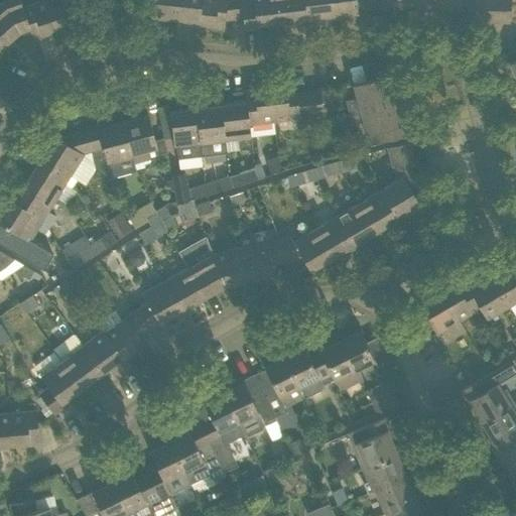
[(0,0),(0,24),(12,38),(20,31),(30,27),(23,7),(20,0),(0,0)]
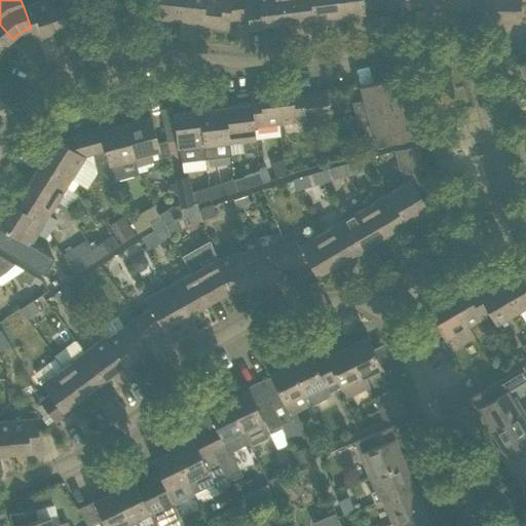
[(46,0),(43,0),(24,7),(31,28),(34,40),(60,32),(46,0)]
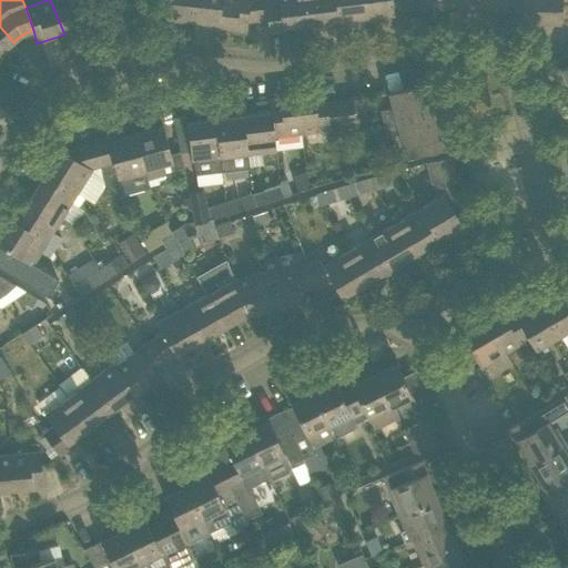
[(80,0),(51,0),(64,33),(90,24),(80,0)]
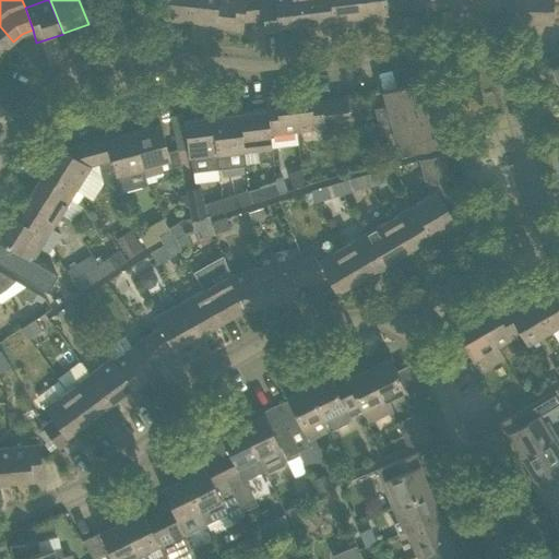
[(161,0),(159,18),(188,21),(189,0),(161,0)]
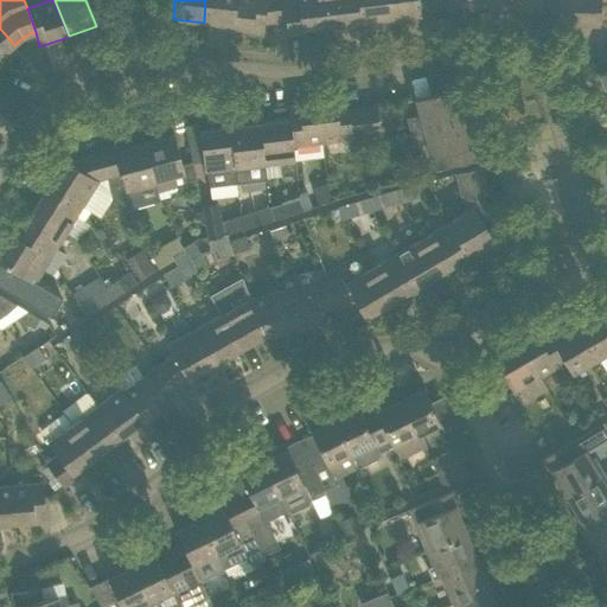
[(212,27),(232,30),(236,0),(205,0),(204,23),(211,23),(213,24),(212,27)]
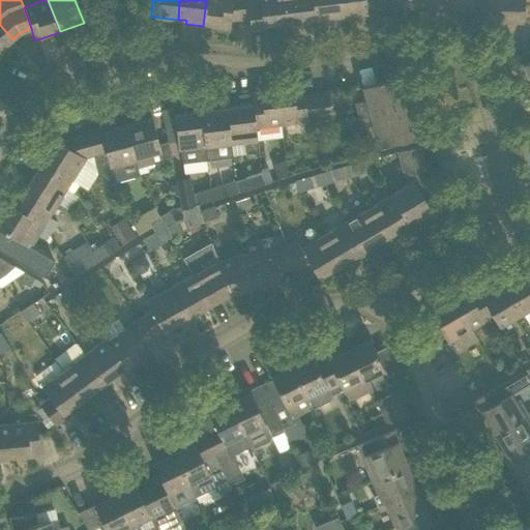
[(206,0),(203,26),(229,29),(230,20),(249,19),(246,0),(206,0)]
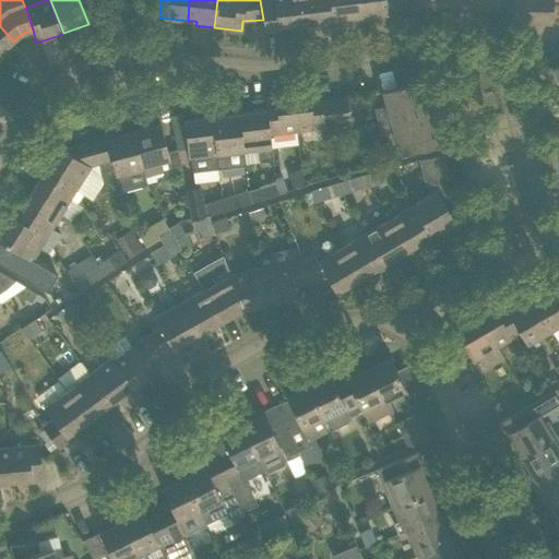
[(260,0),(263,20),(264,28),(302,24),(299,0),(260,0)]
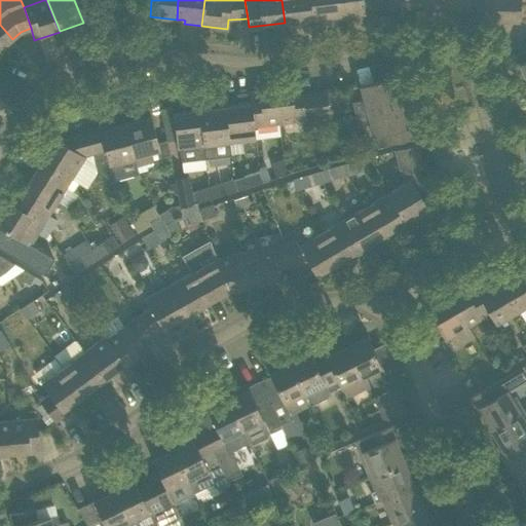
[(311,20),(308,0),(282,0),(285,23),(311,20)]
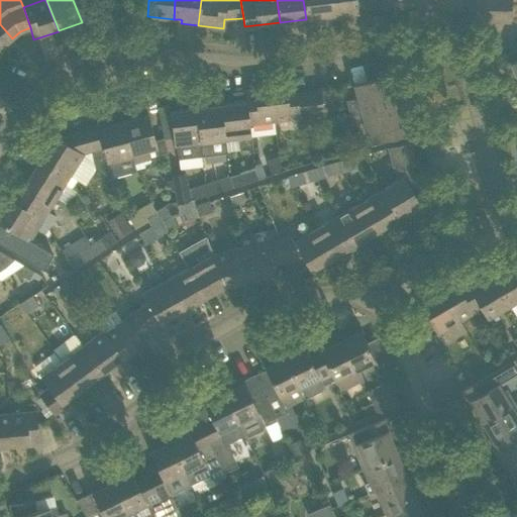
[(330,0),(303,0),(306,19),(316,17),(316,21),(332,19),(330,0)]
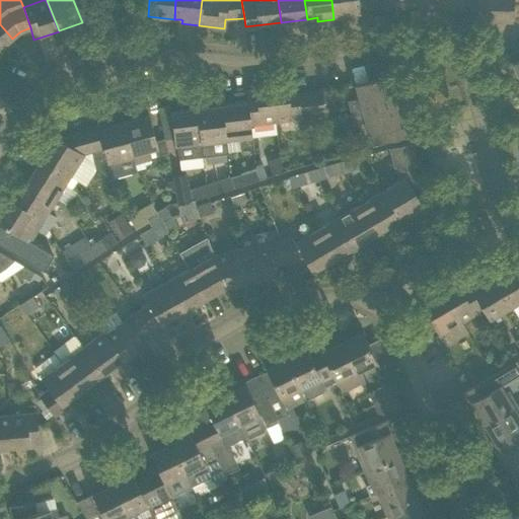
[(331,0),(334,19),(351,17),(350,13),(359,12),(359,10),(370,10),(370,0),(331,0)]
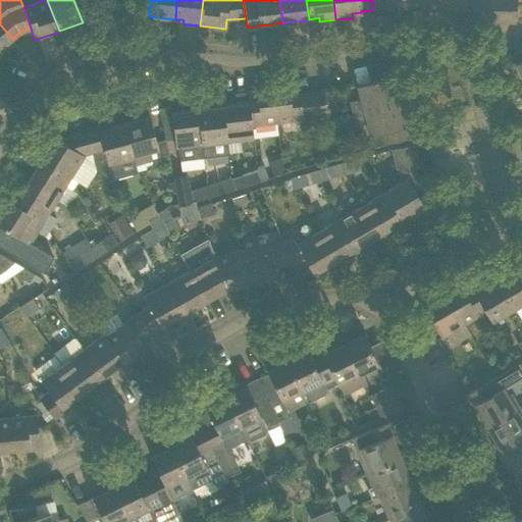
[(395,7),(412,7),(412,0),(372,0),(372,10),(388,11),(388,7),(395,7)]
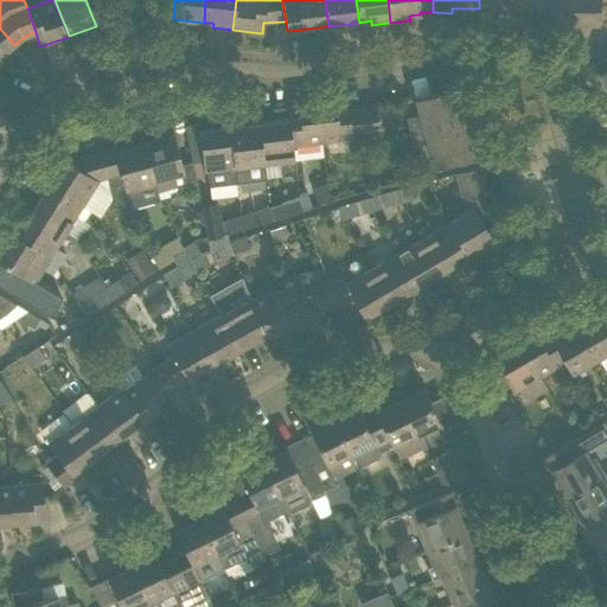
[(479,0),(479,8),(485,10),(510,10),(510,0),(479,0)]
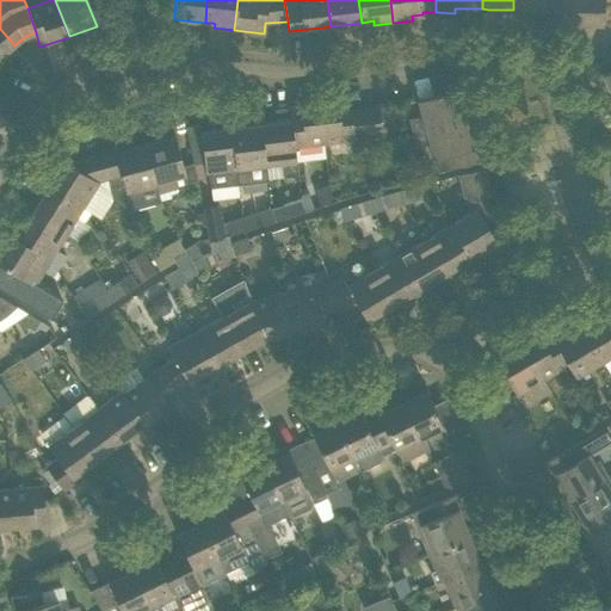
[(513,0),(513,10),(523,10),(523,14),(542,14),(542,0),(513,0)]
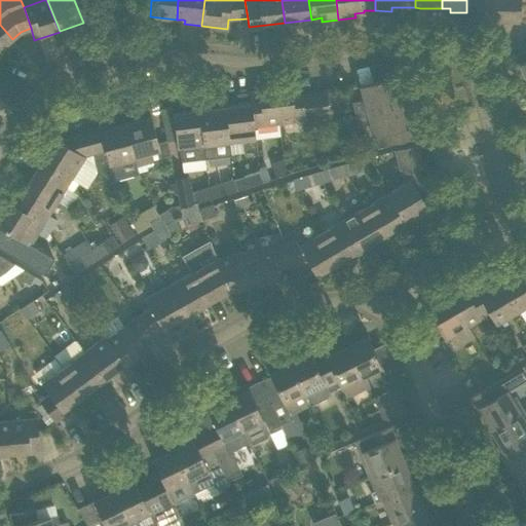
[(466,0),(466,12),(466,22),(492,22),(492,0),(466,0)]
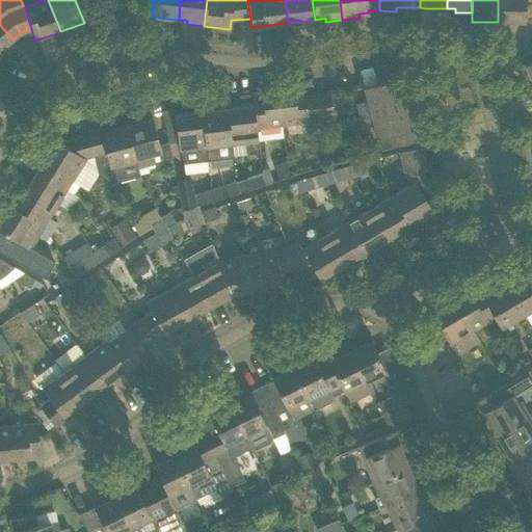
[(498,0),(498,22),(525,23),(525,0),(498,0)]
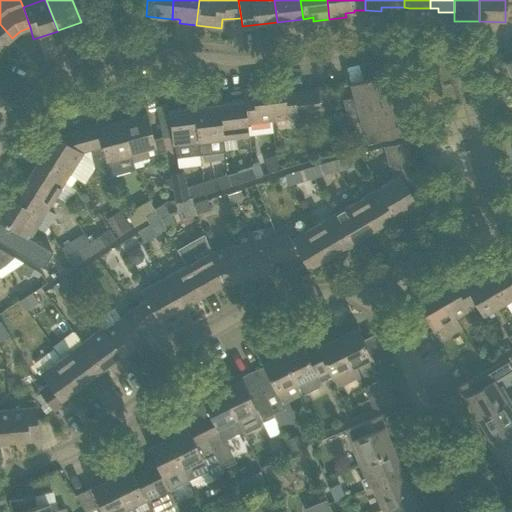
[(0,51),(3,45),(12,38),(0,24),(0,51)]
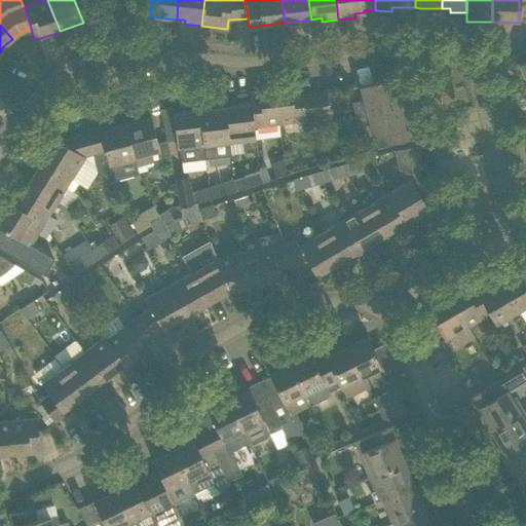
[(363,100),(352,103),(355,114),(400,102),(398,92),(401,91),(397,75),(384,78),(380,64),(368,66),(373,82),(360,85),(363,100)]
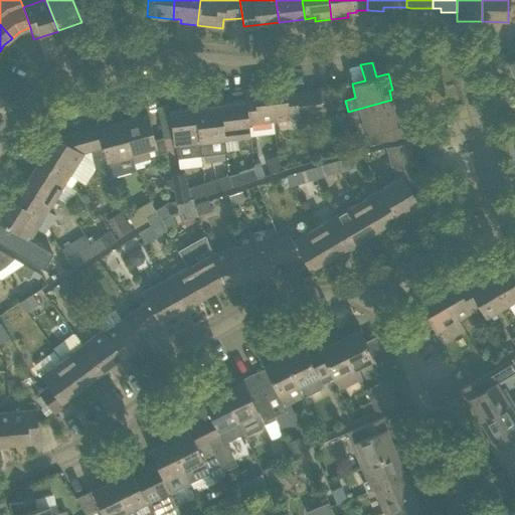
[(296,93),(295,83),(269,87),(273,121),(299,118),(299,117),(310,116),(307,91),(296,93)]
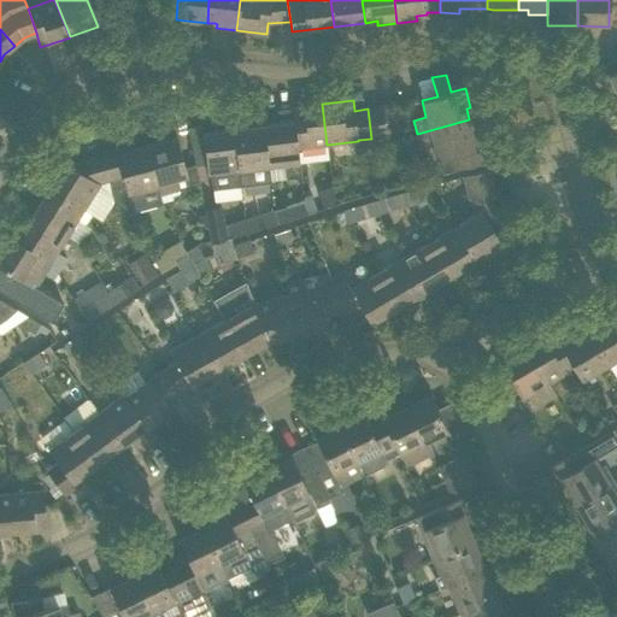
[(291,107),(293,122),(298,164),(329,160),(327,145),(322,104),(291,107)]
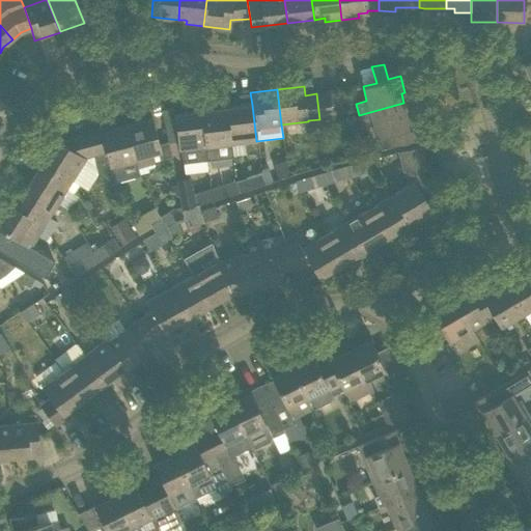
[(329,92),(316,93),(319,119),(320,119),(322,126),(333,122),(329,92)]
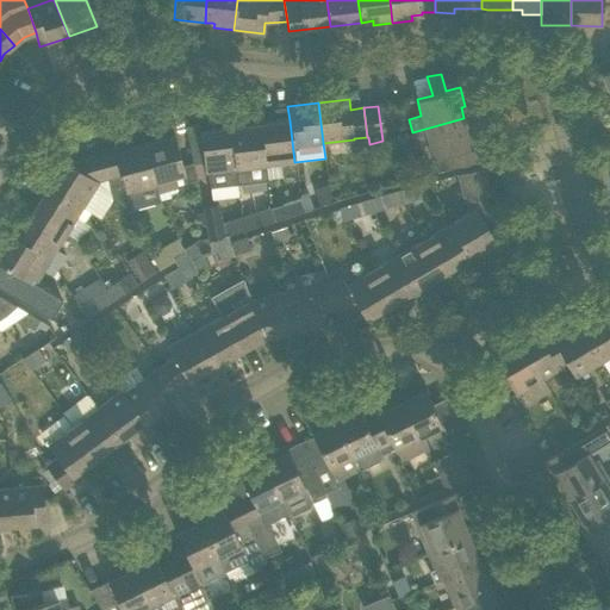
[(416,147),(429,143),(437,172),(480,160),(471,128),(467,128),(464,118),(412,132),(416,147)]
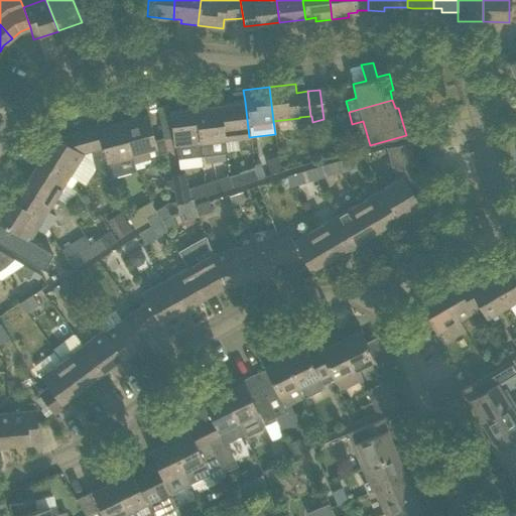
[(249,137),(245,102),(219,105),(223,140),(238,138),(239,149),(250,148),(249,137)]
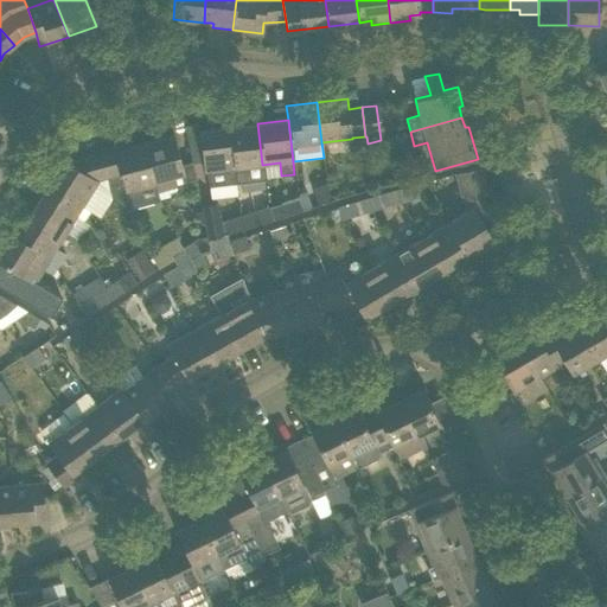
[(235,184),(264,180),(262,165),(257,123),(228,127),(235,184)]
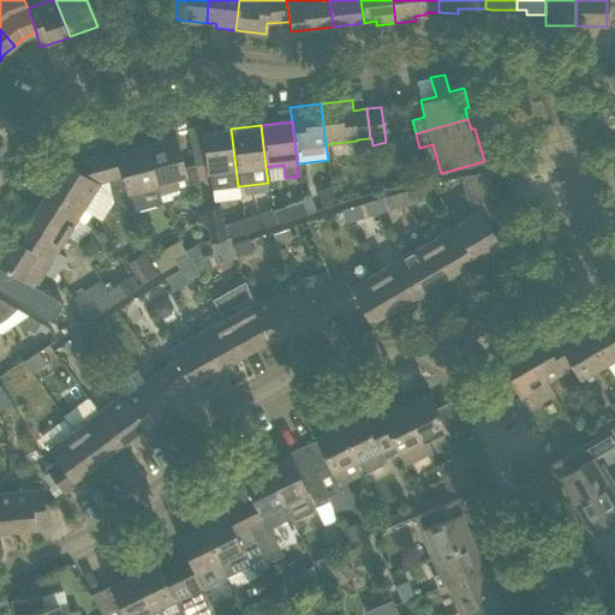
[(213,190),(238,186),(231,129),(202,132),(207,171),(213,190)]
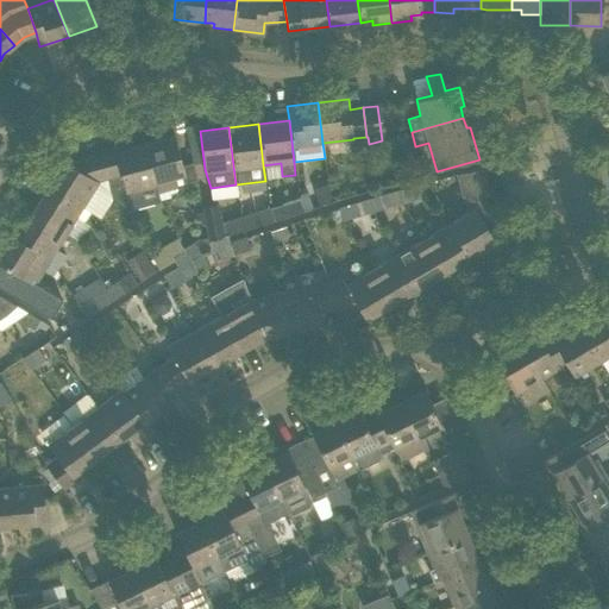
[(174,135),(143,144),(156,184),(159,200),(161,200),(173,196),(177,188),(173,170),(183,168),(180,158),(174,135)]
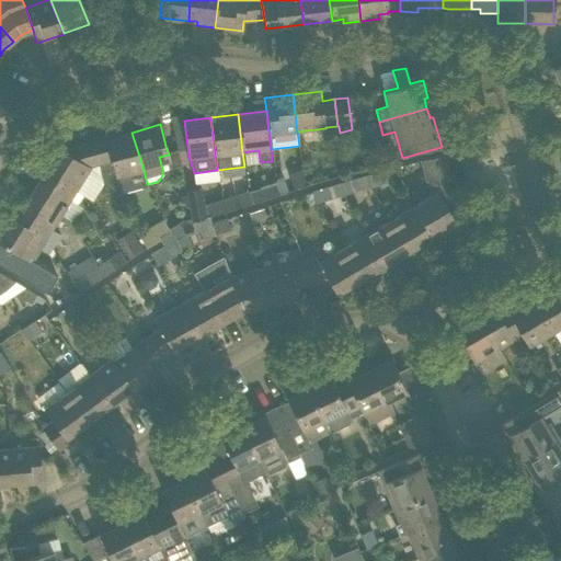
[(107,135),(91,139),(98,164),(105,190),(118,186),(121,193),(148,185),(148,184),(147,184),(144,170),(132,133),(109,139),(107,135)]
